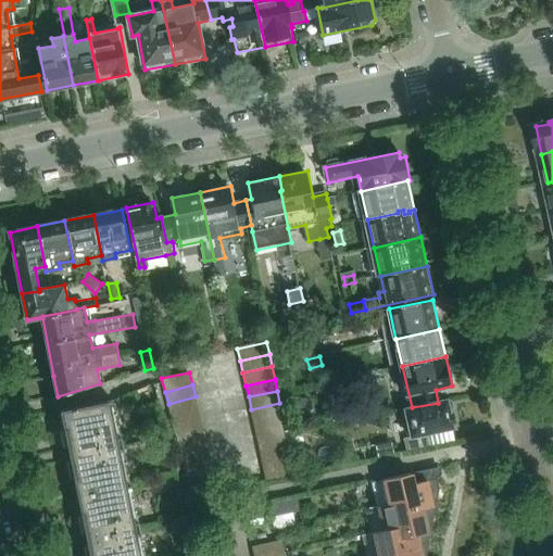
[(168,404),(172,416),(199,408),(196,396),(168,404)]
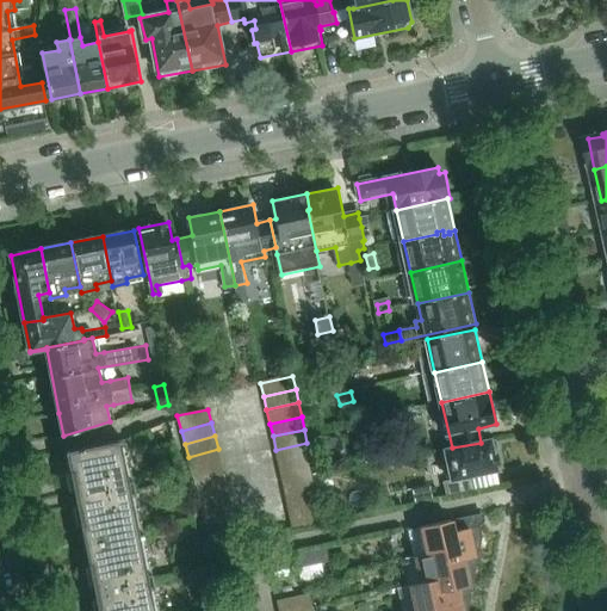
[(494,439),(481,443),(452,448),(446,449),(453,480),(446,481),(450,497),(474,491),(471,477),(501,471),(500,467),(502,467),(500,452),(496,454),(494,439)]
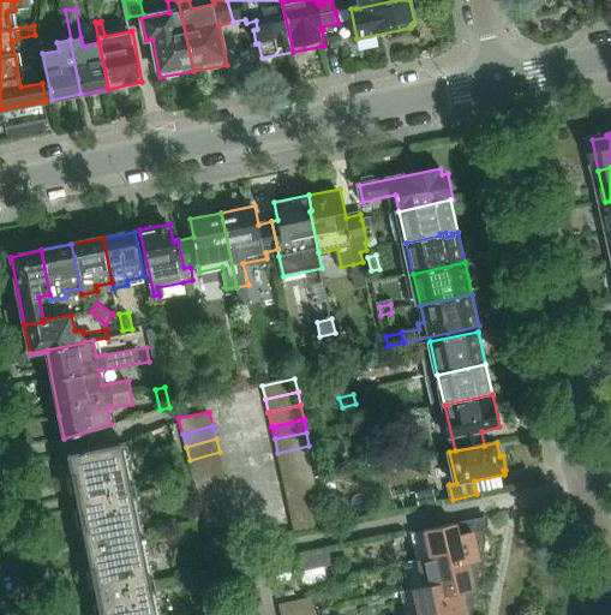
[(120,445),(67,455),(87,549),(141,538),(120,445)]
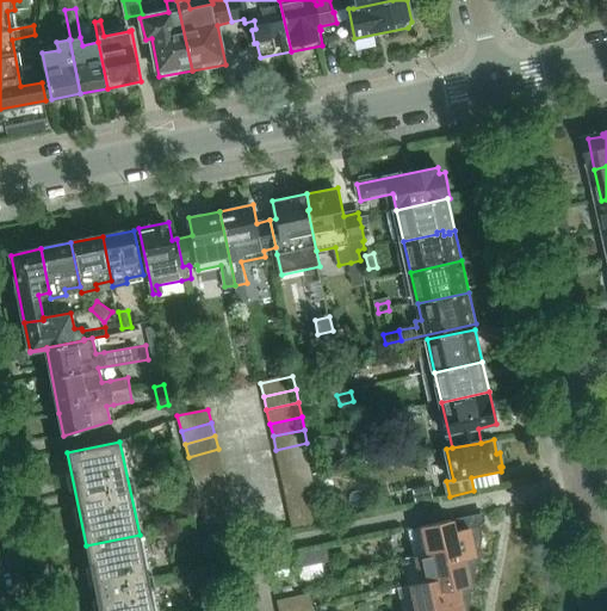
[(276,450),(279,464),(310,458),(307,443),(276,450)]
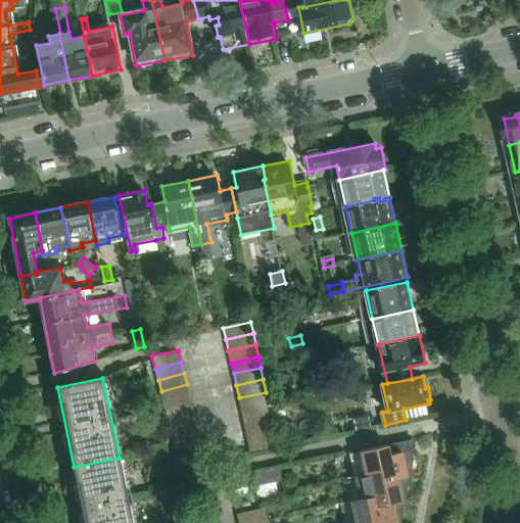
[(164,402),(190,396),(187,384),(161,391),(164,402)]
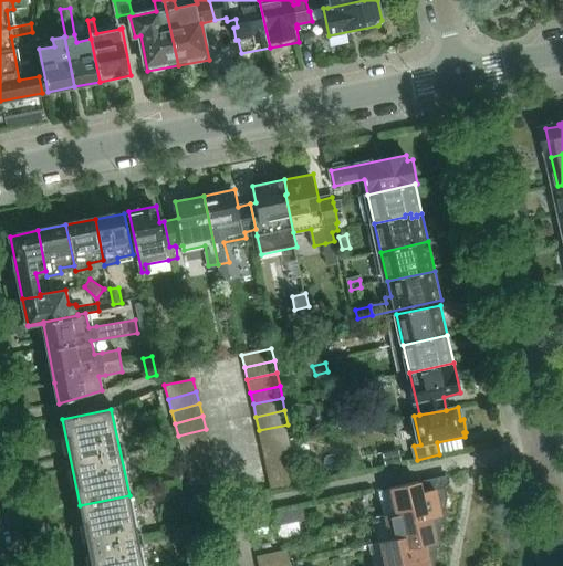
[(261,442),(291,437),(288,425),(259,430),(261,442)]
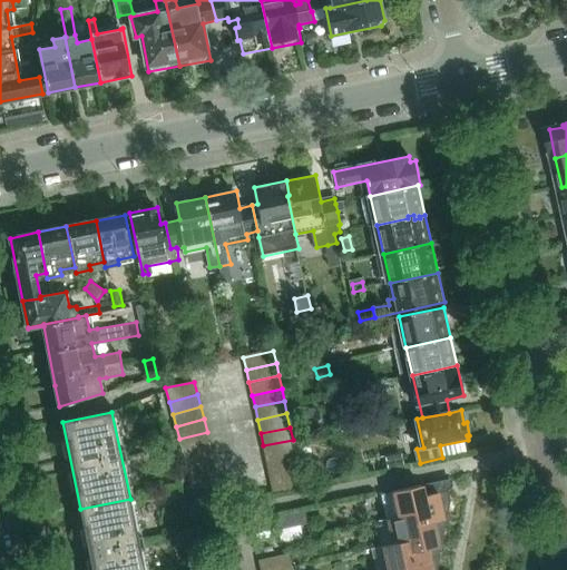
[(179,439),(183,450),(211,444),(207,432),(179,439)]
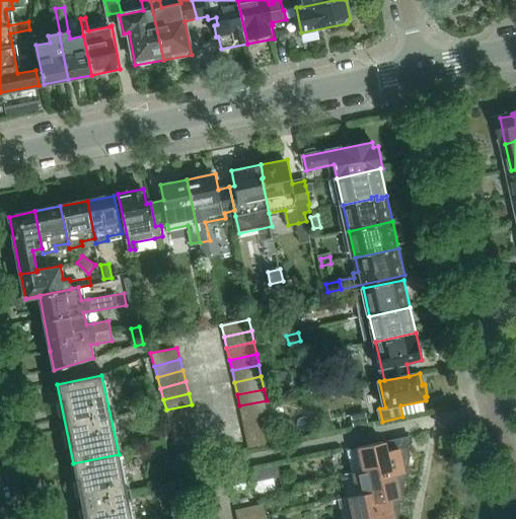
[(239,405),(242,417),(269,412),(267,400),(239,405)]
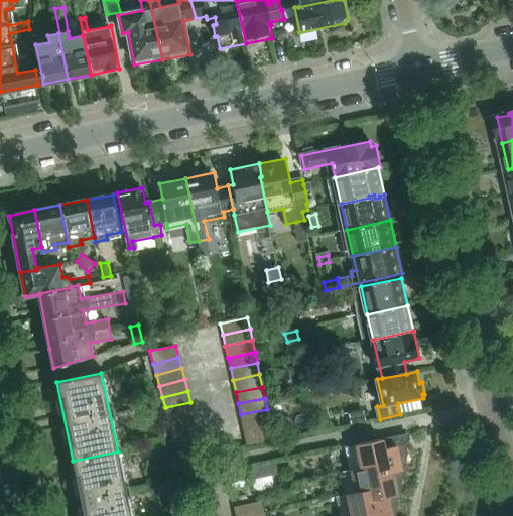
[(168,418),(193,412),(190,402),(165,407),(168,418)]
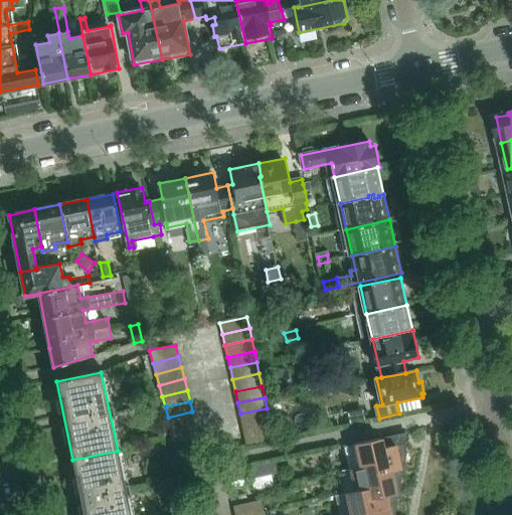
[(243,425),(270,419),(267,408),(240,413),(243,425)]
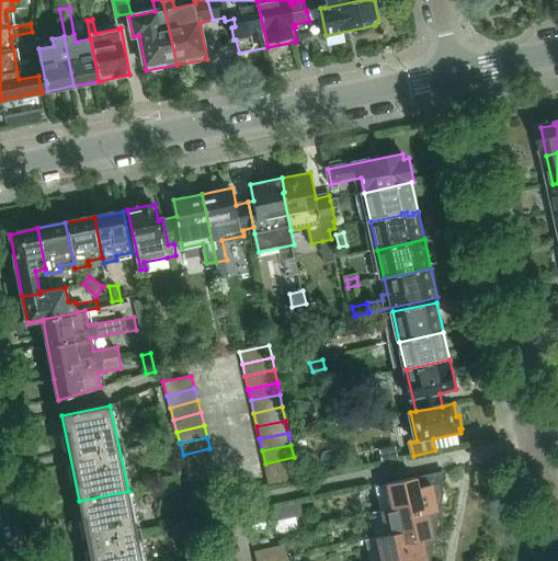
[(183,455),(186,468),(213,460),(209,448),(183,455)]
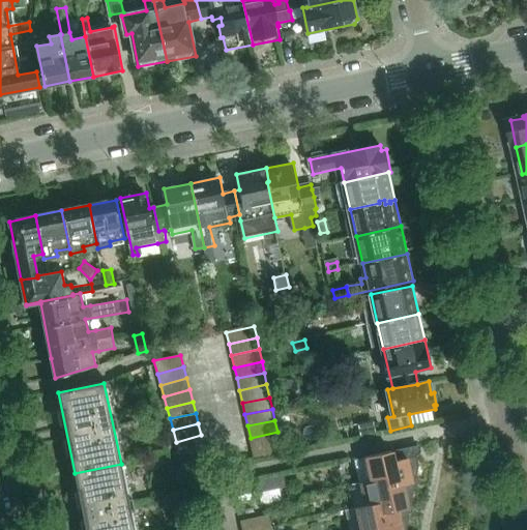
[(251,438),(253,449),(280,443),(277,432),(251,438)]
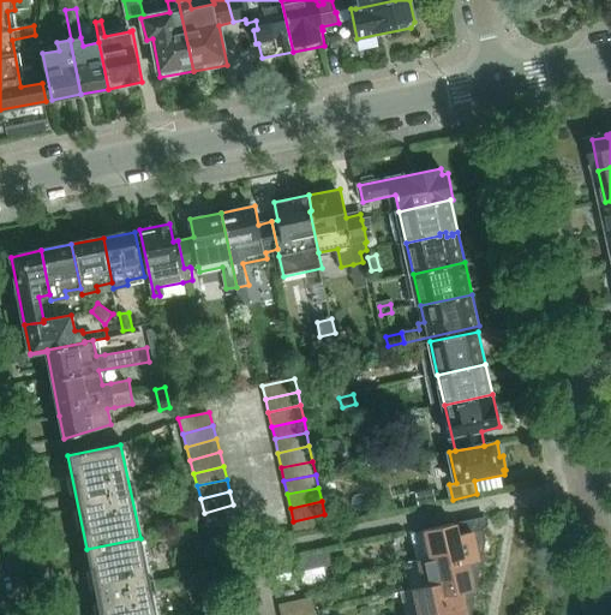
[(208,526),(237,519),(233,505),(204,513),(208,526)]
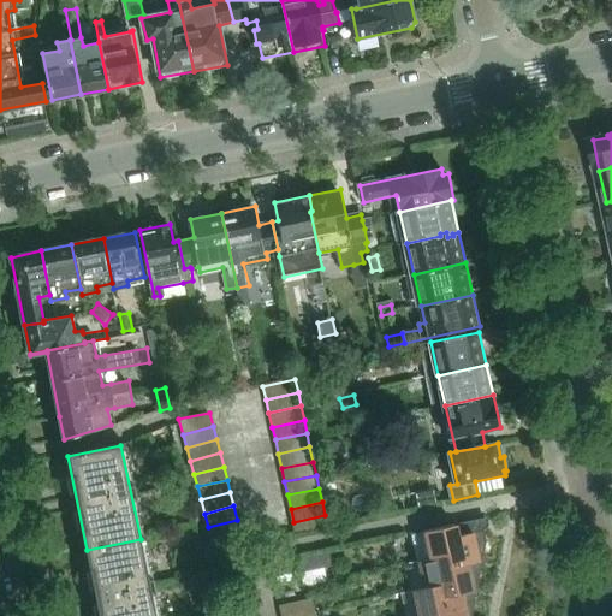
[(293,522),(296,534),(327,527),(325,515),(293,522)]
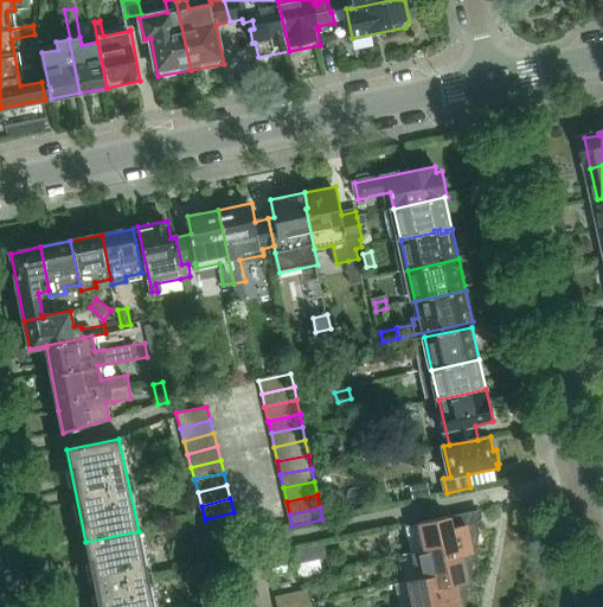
[(205,519),(209,531),(237,524),(233,512),(205,519)]
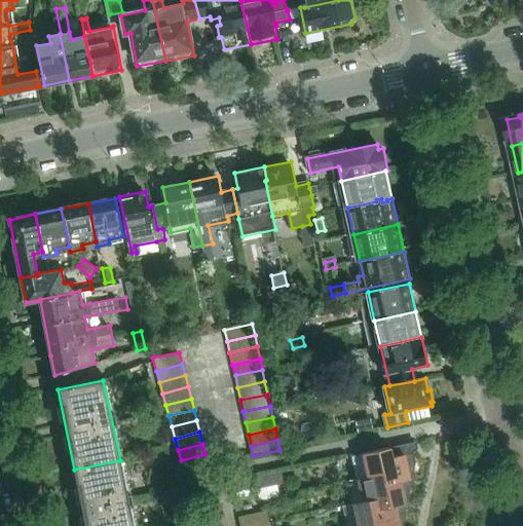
[(365,452),(371,477),(377,475),(380,486),(411,479),(415,478),(418,461),(417,452),(395,457),(393,447),(365,452)]
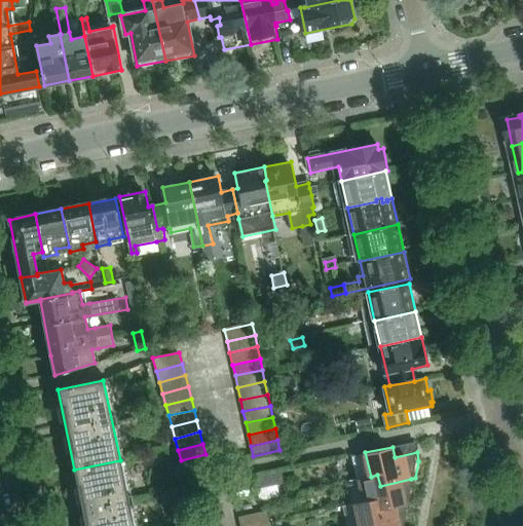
[(183,472),(208,465),(206,454),(181,460),(183,472)]
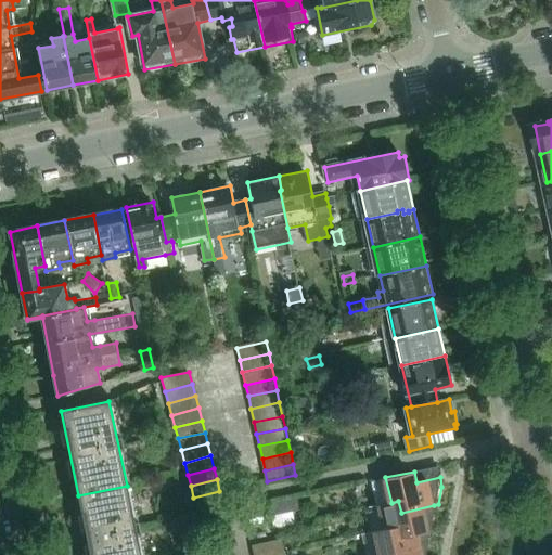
[(78,495),(89,554),(140,554),(127,486),(78,495)]
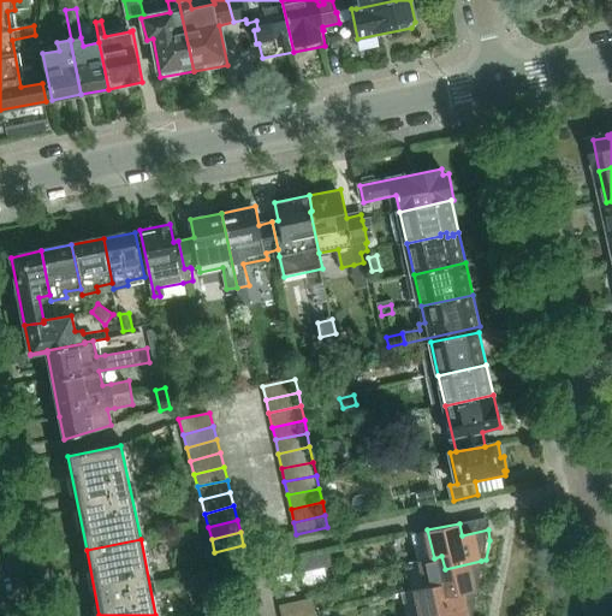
[(299,558),(303,570),(336,563),(333,551),(299,558)]
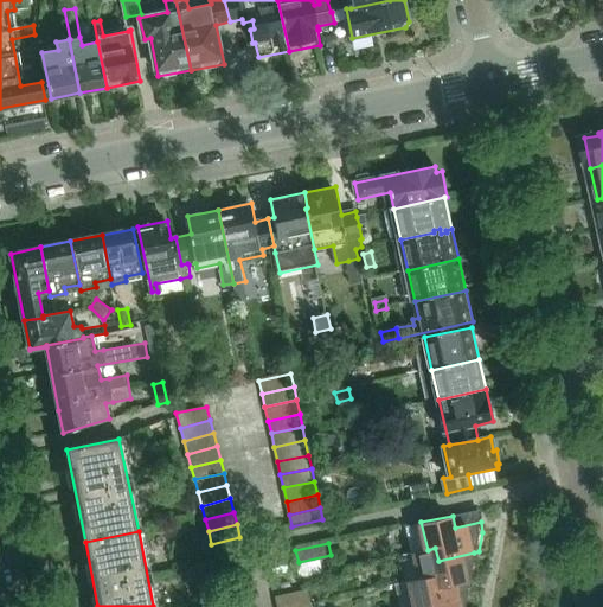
[(476,561),(474,553),(438,561),(435,548),(428,550),(416,553),(422,579),(430,576),(432,589),(469,581),(473,581),(476,561)]
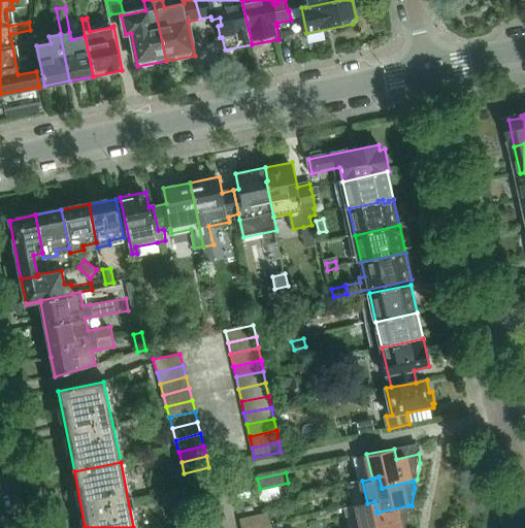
[(406,527),(411,513),(408,505),(376,513),(374,501),(367,503),(358,505),(363,527),(364,527),(369,527),(406,527)]
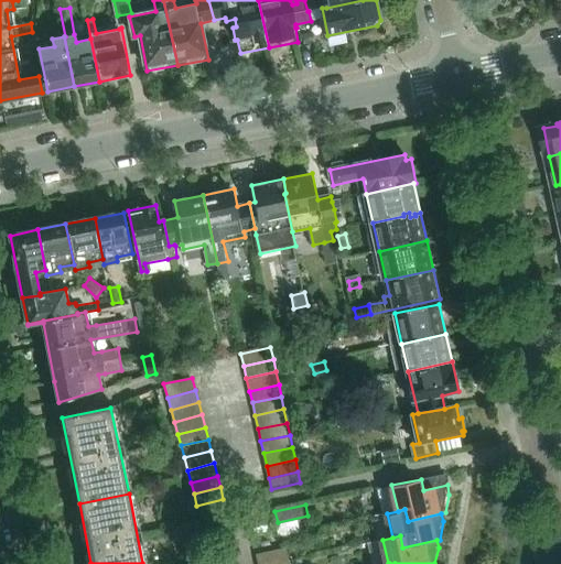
[(260,563),(271,563),(291,560),(289,548),(258,554),(260,563)]
